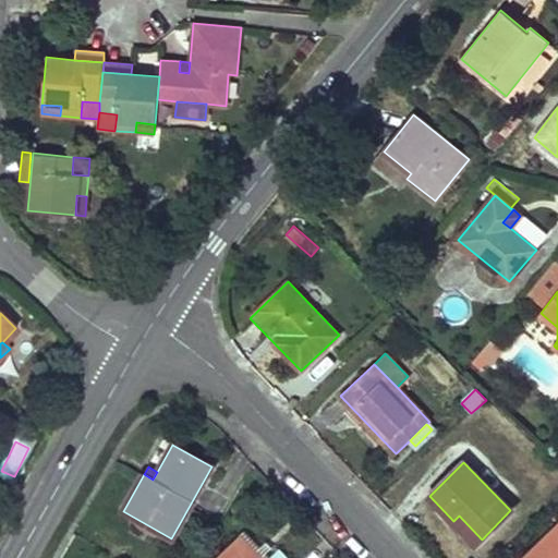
[(482,540),(459,516),(453,521),(449,525),(472,548),(482,540)]
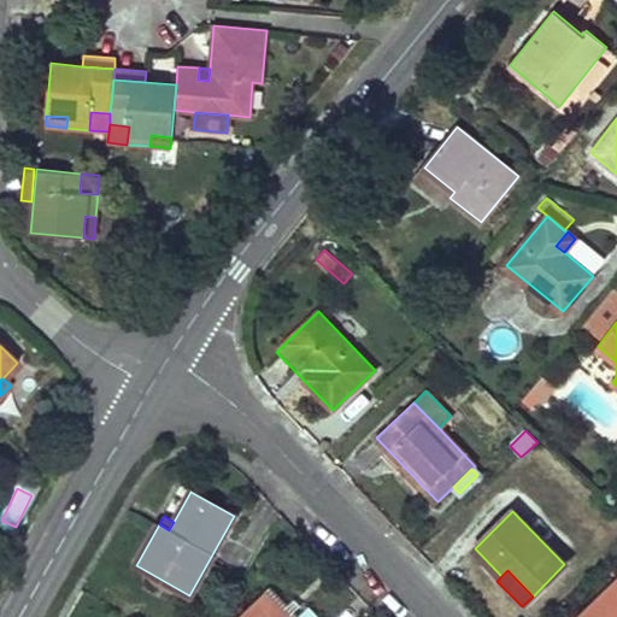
[(616,616),(616,581),(579,616),(616,616)]
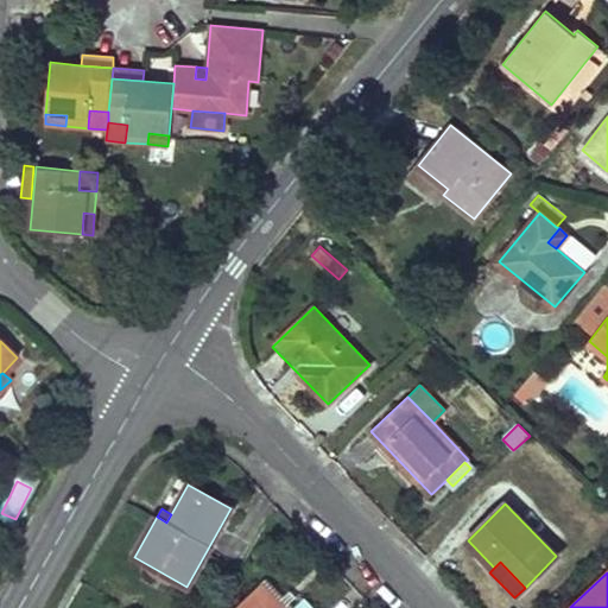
[(266,577),(259,584),(282,607),(314,607),(304,597),(295,606),(290,601),(295,596),(290,590),(284,595),(266,577)]
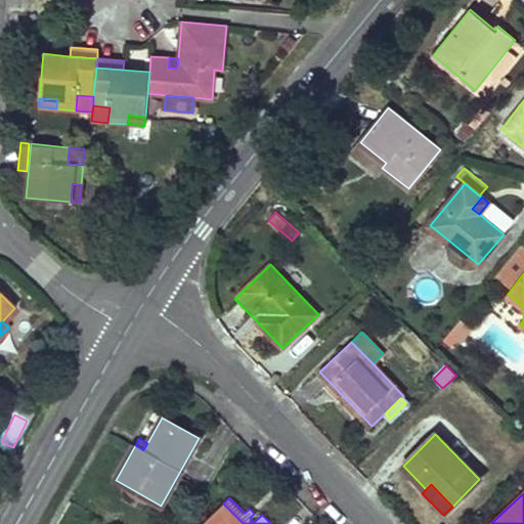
[(243,523),(223,504),(202,523),(243,523)]
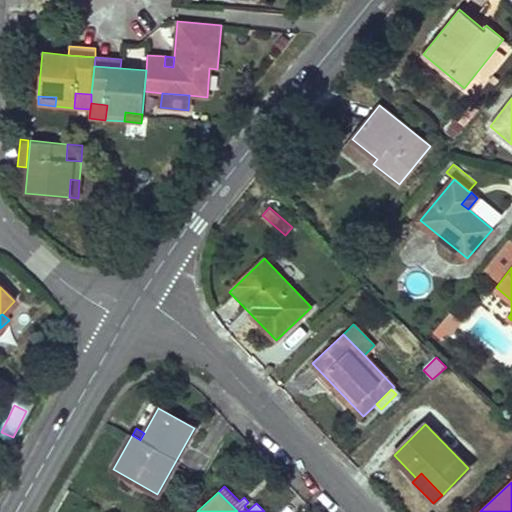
All buildings are outlined.
